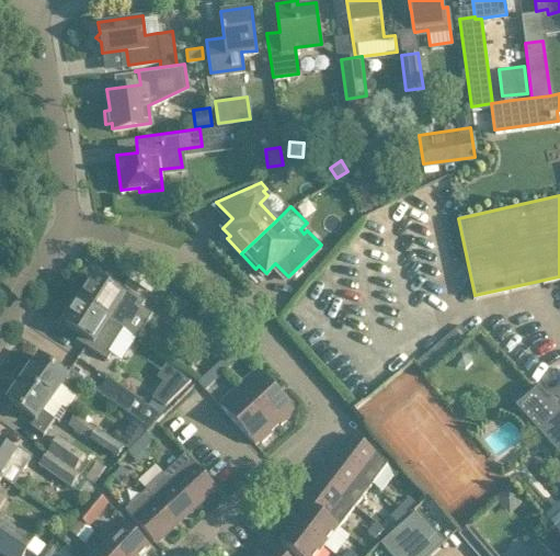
[(82,284),(77,294),(80,296),(80,298),(122,325),(136,302),(140,304),(144,298),(113,278),(109,283),(94,274),(87,286),(82,284)]
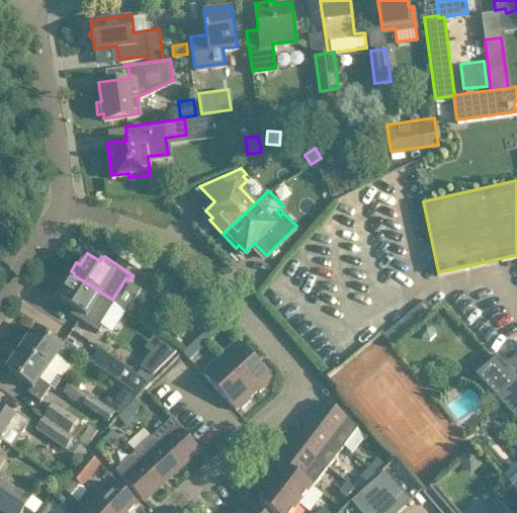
[(67,285),(60,296),(73,306),(69,311),(86,321),(94,326),(98,329),(102,323),(111,329),(124,308),(112,300),(74,275),(73,276),(69,273),(63,283),(67,285)]
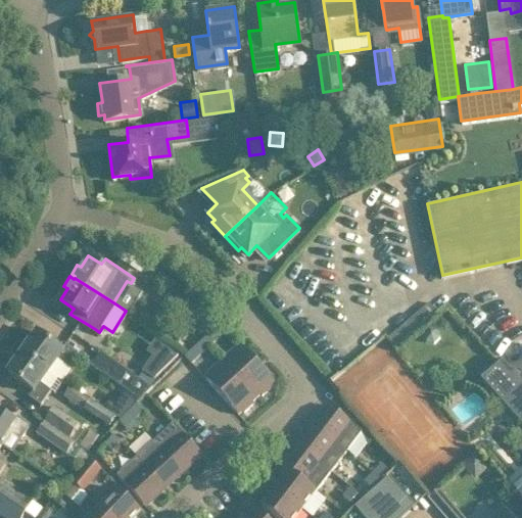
[(170,277),(162,288),(184,301),(191,291),(170,277)]
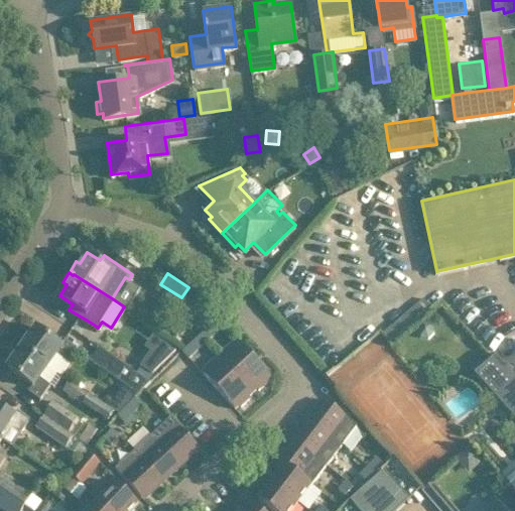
[(189,302),(180,315),(199,326),(199,324),(204,327),(207,323),(217,312),(202,303),(200,301),(192,297),(189,302)]
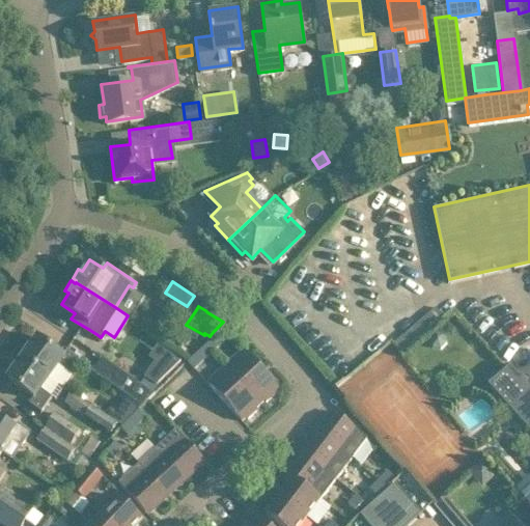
[(205,341),(212,349),(230,332),(224,325),(205,341)]
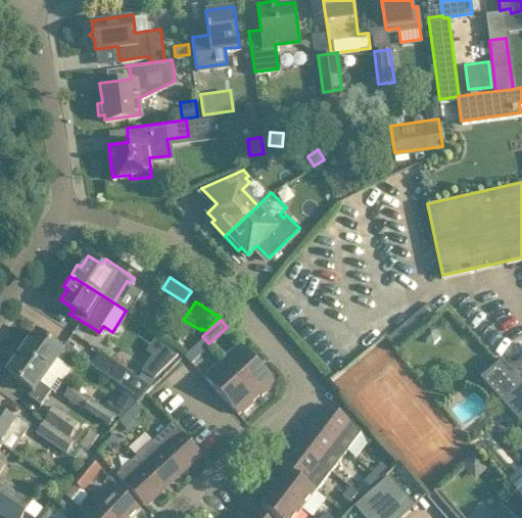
[(428,323),(423,330),(425,337),(433,340),(439,334),(437,326),(428,323)]
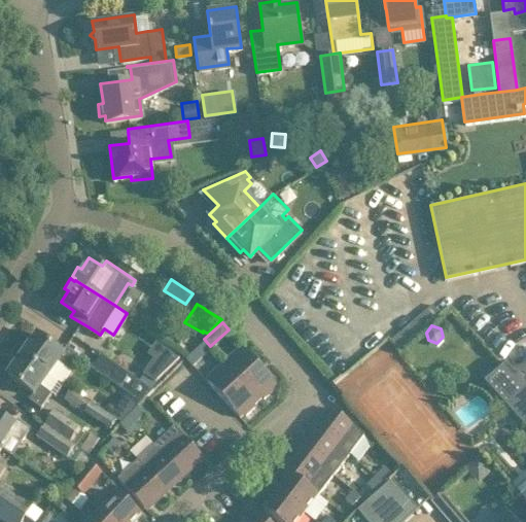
[(63,349),(37,331),(23,352),(48,371),(58,358),(68,367),(78,352),(66,344),(63,349)]
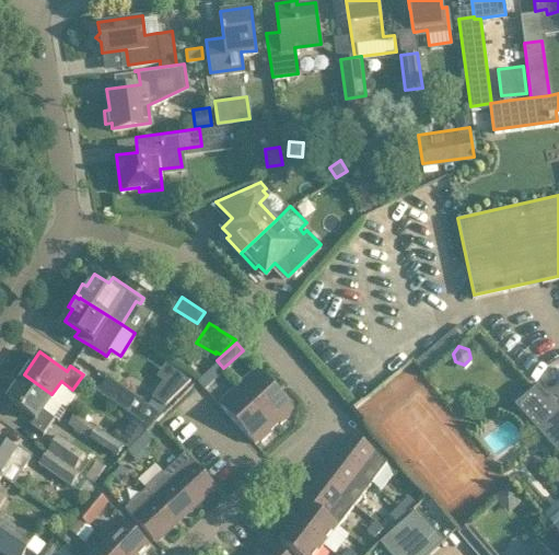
[(204,385),(223,368),(217,360),(197,378),(204,385)]
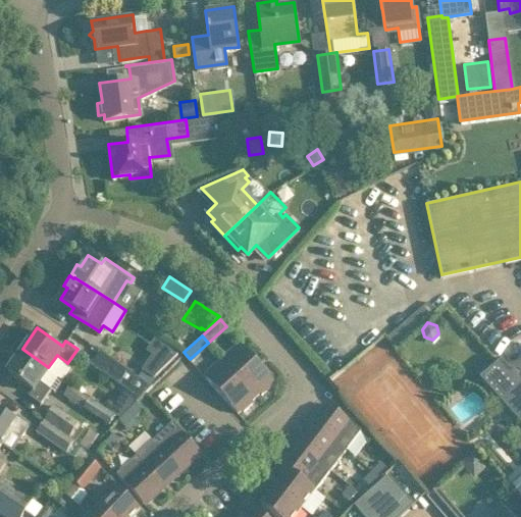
[(256,359),(240,342),(236,346),(233,344),(220,356),(239,376),(256,359)]
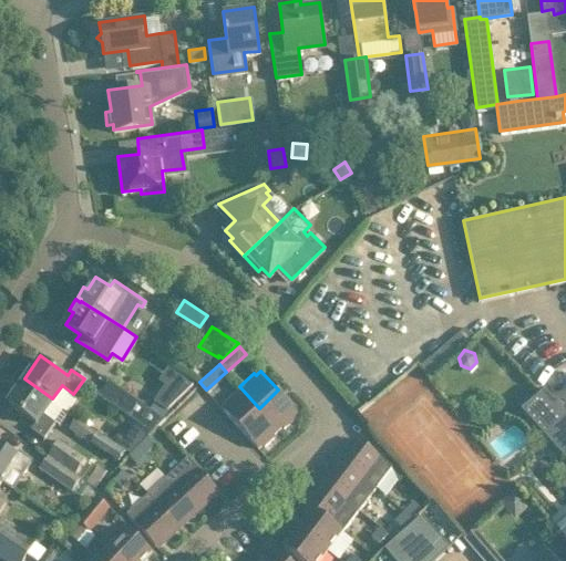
[(130,449),(164,416),(162,415),(150,406),(106,376),(98,392),(136,418),(120,444),(125,447),(130,449)]
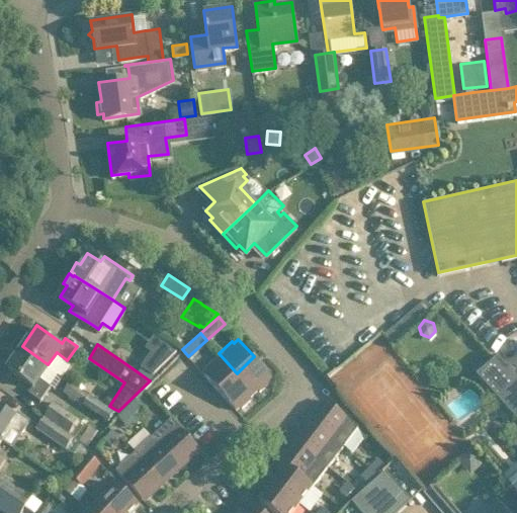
[(39,398),(51,382),(39,375),(48,364),(22,346),(7,367),(31,385),(28,390),(39,398)]
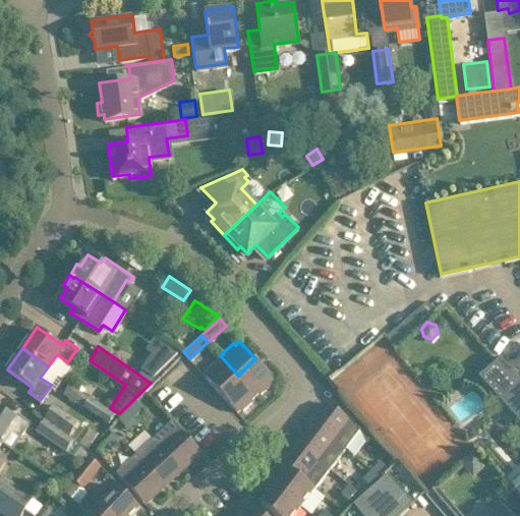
[(151,351),(140,366),(141,366),(153,375),(166,361),(151,351)]
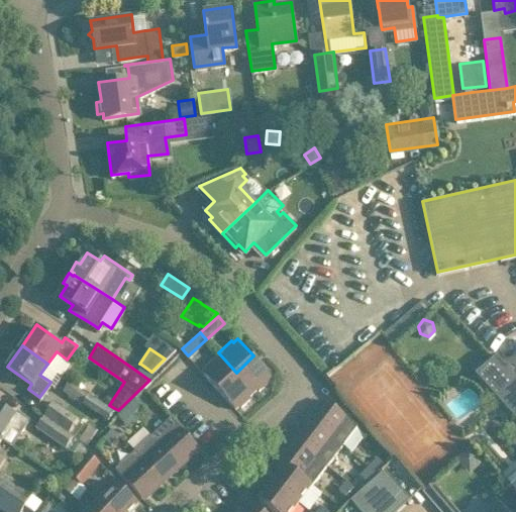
[(218,389),(236,373),(218,352),(205,366),(206,367),(202,371),(218,389)]
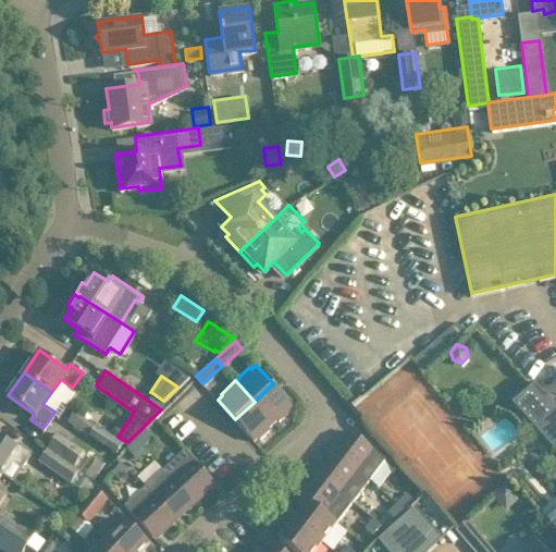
[(555,450),(555,403),(543,389),(535,380),(511,402),(555,450)]
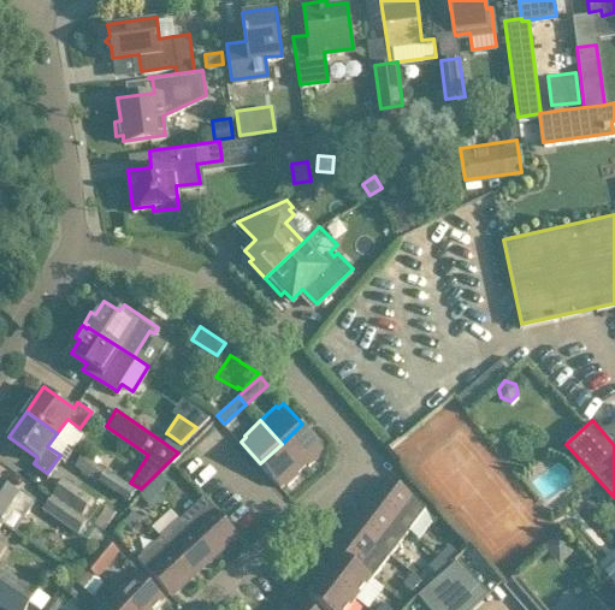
[(614,422),(601,430),(614,445),(614,422)]
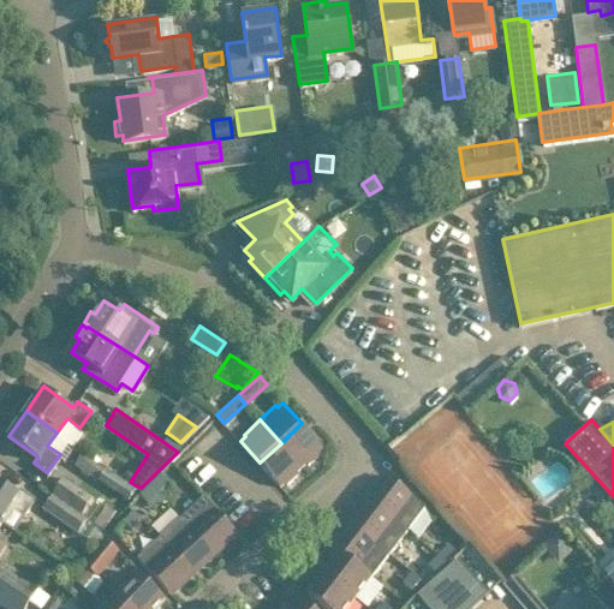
[(308,461),(319,452),(316,449),(322,445),(302,423),(281,443),(300,464),(305,459),(308,461)]
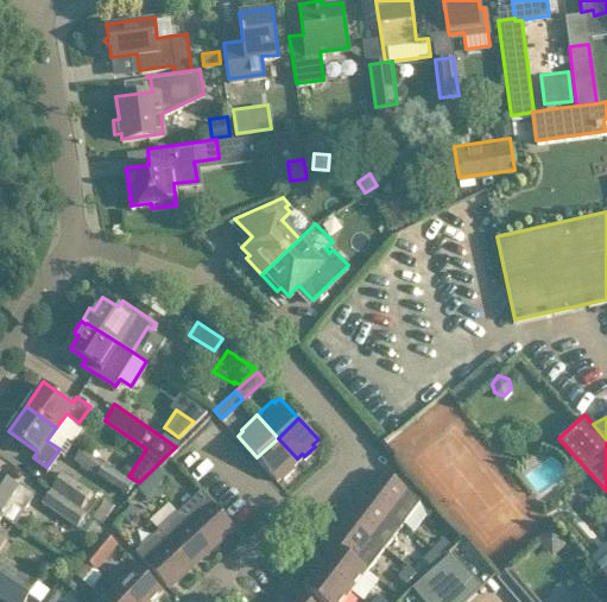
[(165,428),(160,436),(174,445),(178,437),(165,428)]
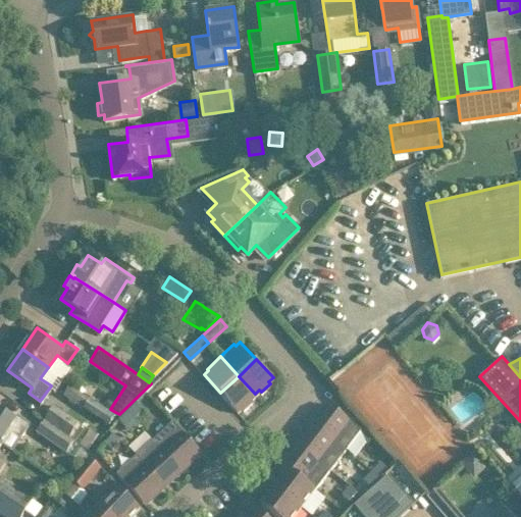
[(243,408),(252,400),(251,398),(255,394),(239,376),(220,393),(237,410),(242,406),(243,408)]
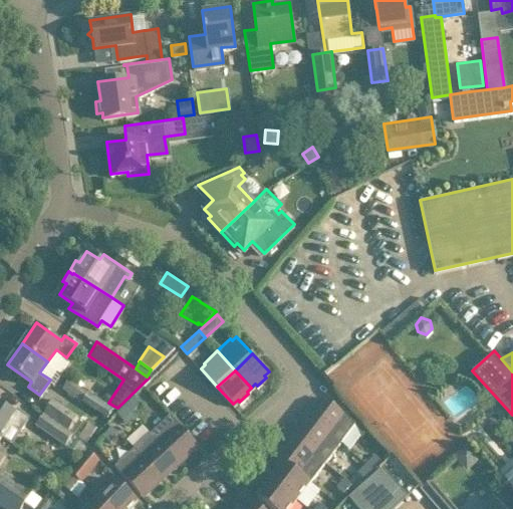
[(79,399),(85,389),(68,376),(61,387),(79,399)]
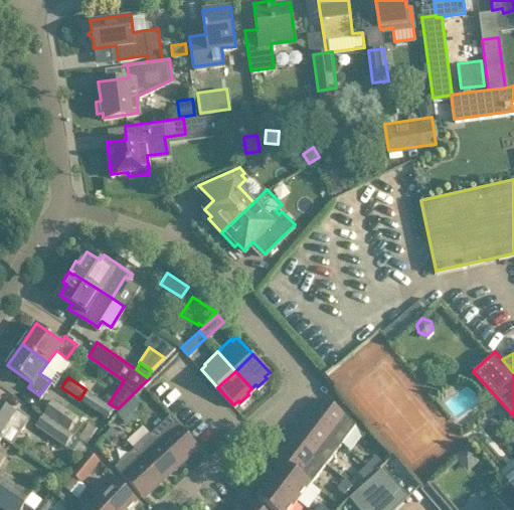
[(88,389),(81,400),(107,416),(114,406),(109,403),(88,389)]
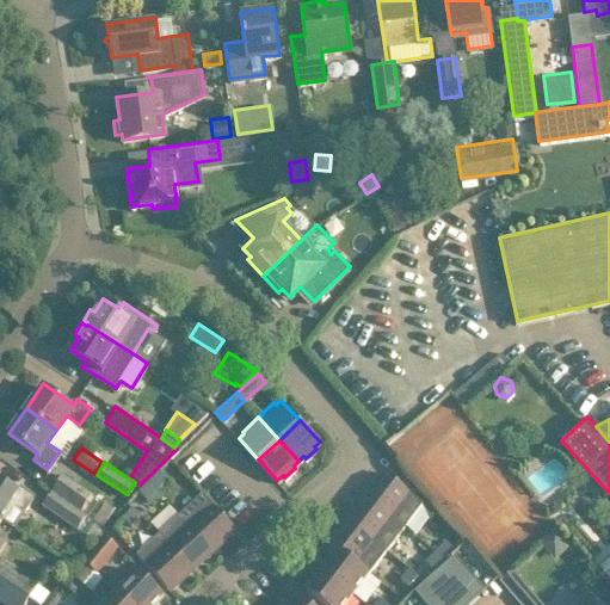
[(156,486),(167,475),(159,468),(149,477),(156,486)]
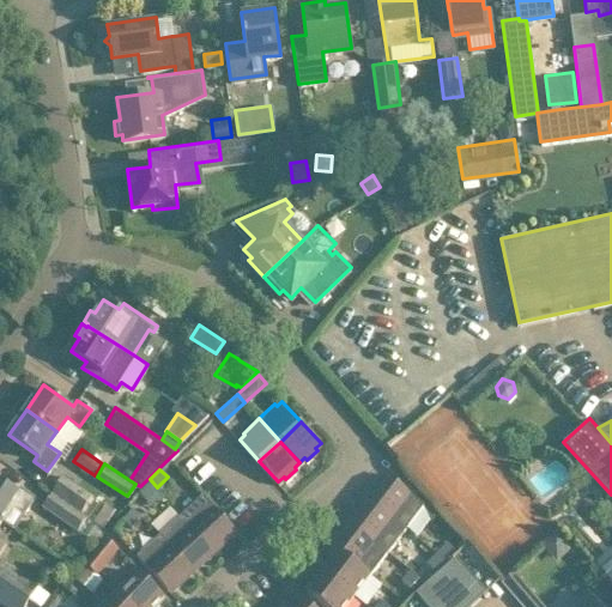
[(406,526),(424,502),(385,472),(375,484),(377,486),(369,497),(406,526)]
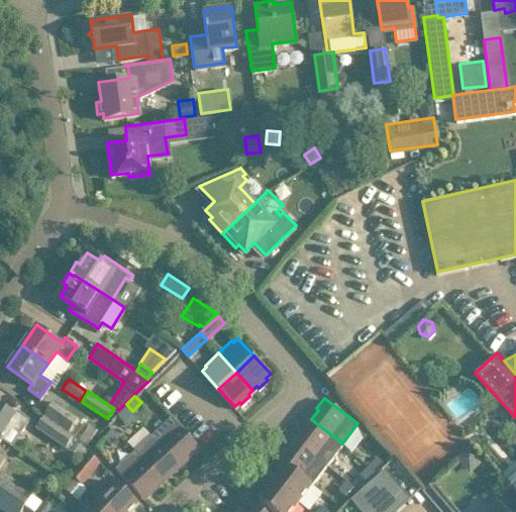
[(53,399),(42,413),(68,430),(77,417),(78,415),(53,399)]
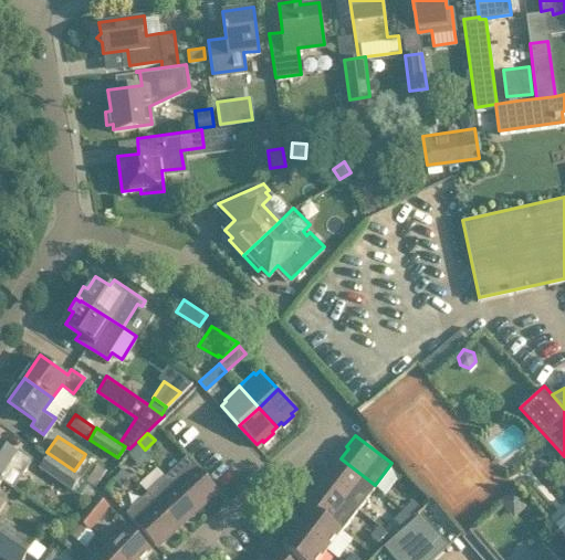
[(135,458),(145,450),(138,442),(128,452),(135,458)]
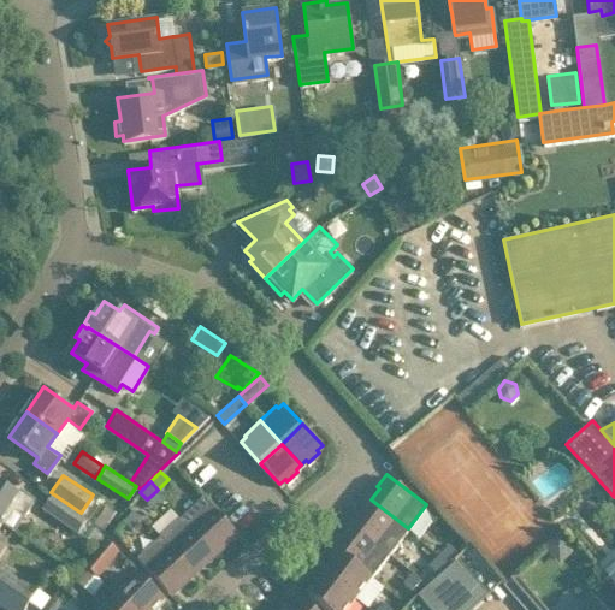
[(0,519),(1,520),(10,507),(23,515),(35,497),(21,487),(17,493),(0,483),(0,519)]
